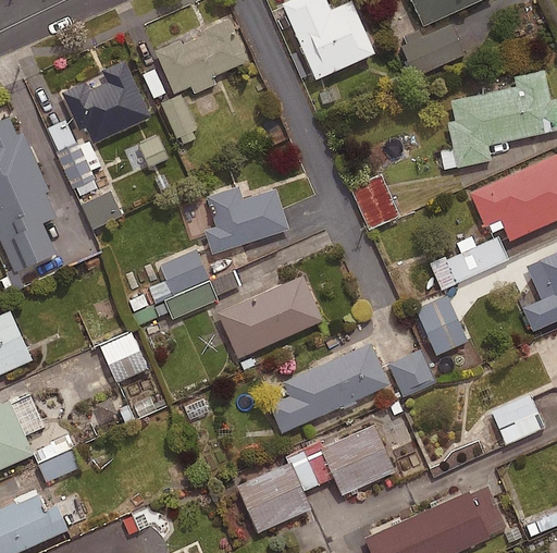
[(343,0),(330,7),(326,0),(282,0),(316,75),(374,50),(353,0),(343,0)]
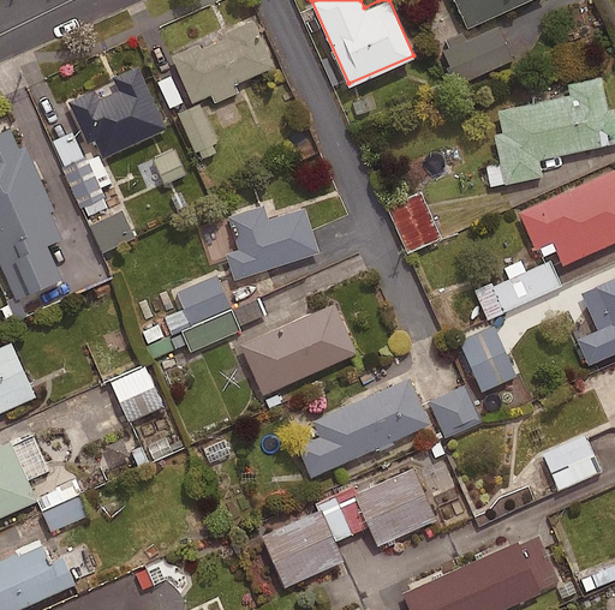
[(525,0),(454,0),(467,27),(525,0)]
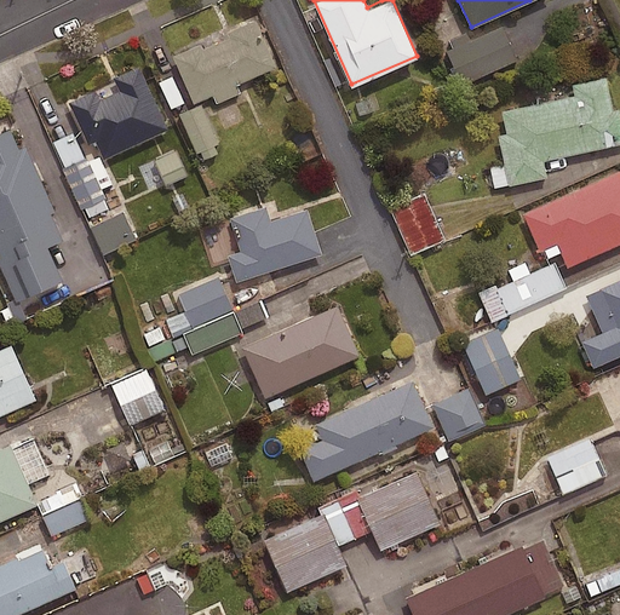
[(199,45),(173,56),(194,104),(277,69),(257,18),(225,32),(229,38),(201,50),(199,45)]
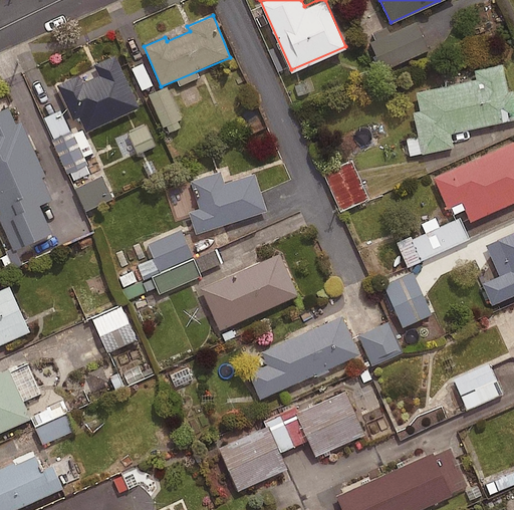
[(428,52),(416,23),(369,43),(382,71),(428,52)]
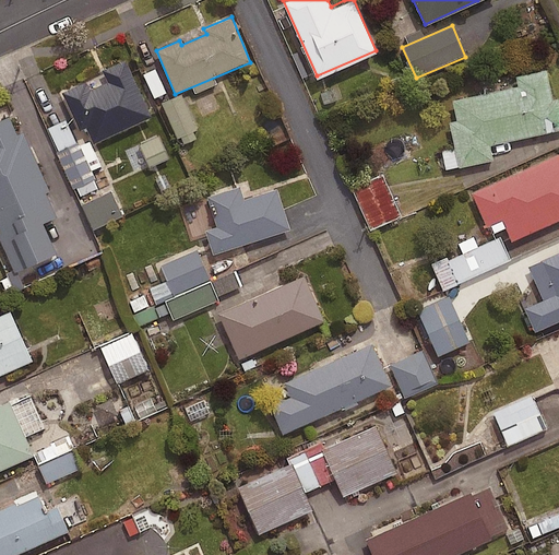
[(126,59),(100,70),(106,82),(90,90),(85,82),(61,93),(79,131),(85,128),(93,144),(153,117),(126,59)]
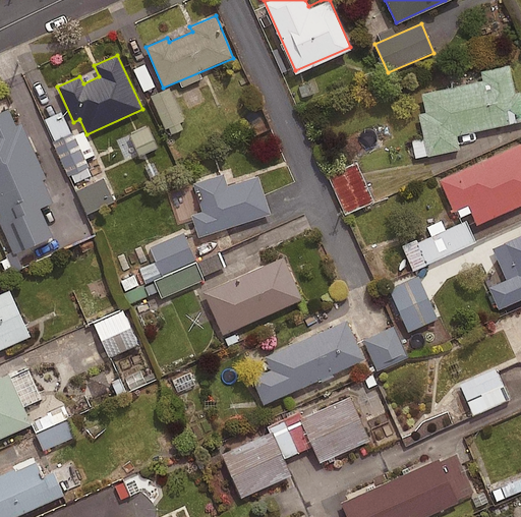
[(482,80),(422,94),(426,112),(418,113),(427,157),(459,150),(456,134),(520,120),(520,94),(520,92),(515,93),(509,65),(480,71),(482,80)]
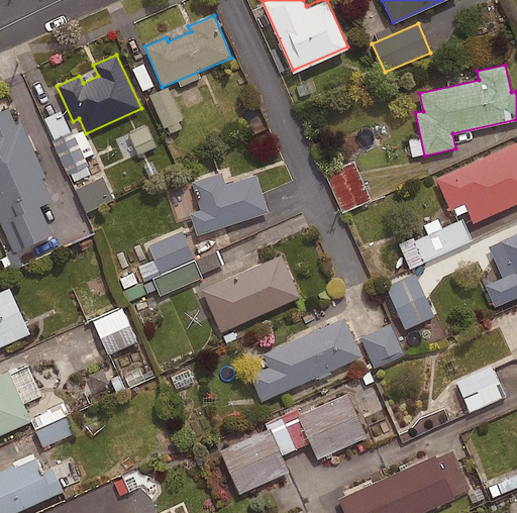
[(184,126),(167,87),(149,95),(167,134),(184,126)]
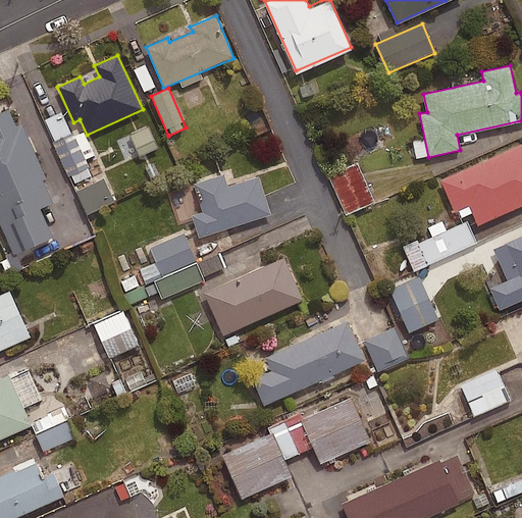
[(9,109),(0,113),(0,222),(13,253),(55,235),(43,207),(53,203),(43,179),(46,177),(21,122),(16,125),(9,109)]
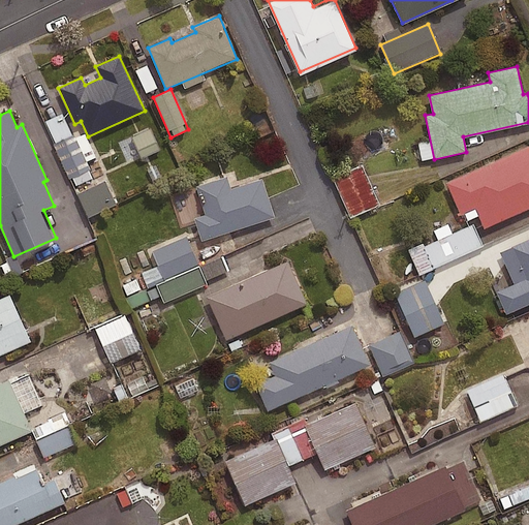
[(159,152),(150,129),(132,137),(142,159),(159,152)]
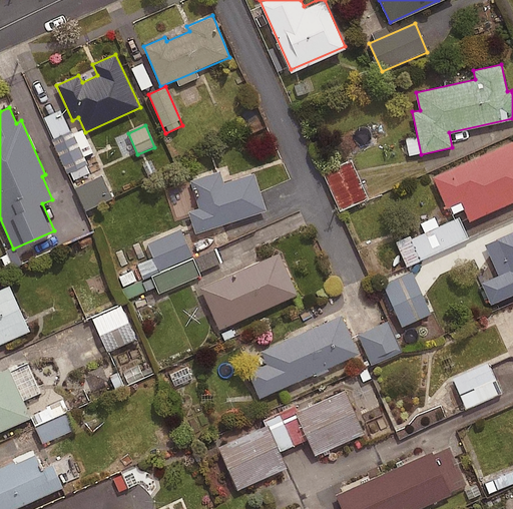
[(71,132),(53,141),(68,173),(86,164),(71,132)]
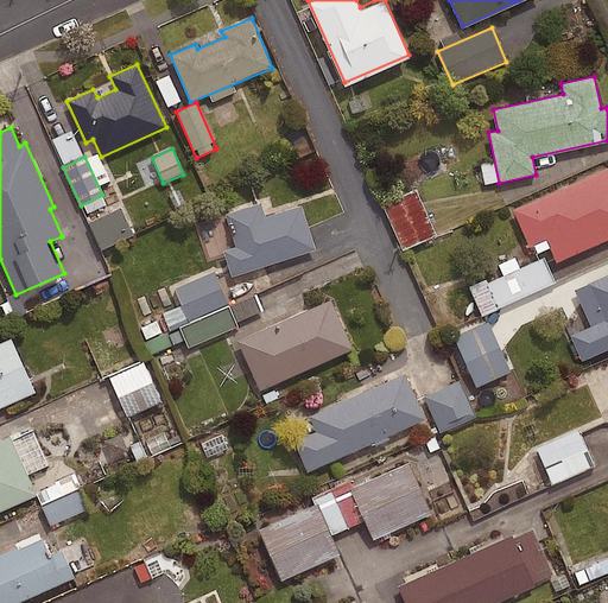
[(607,166),(512,210),(529,247),(545,239),(556,262),(607,239),(607,166)]
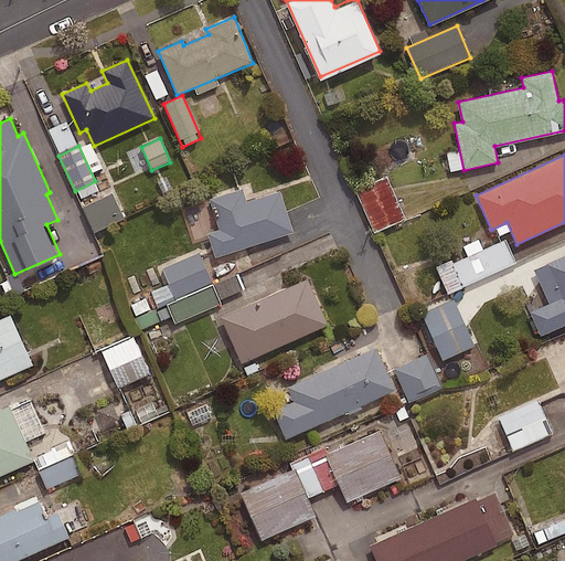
[(404,219),(386,178),(356,191),(374,232),(404,219)]
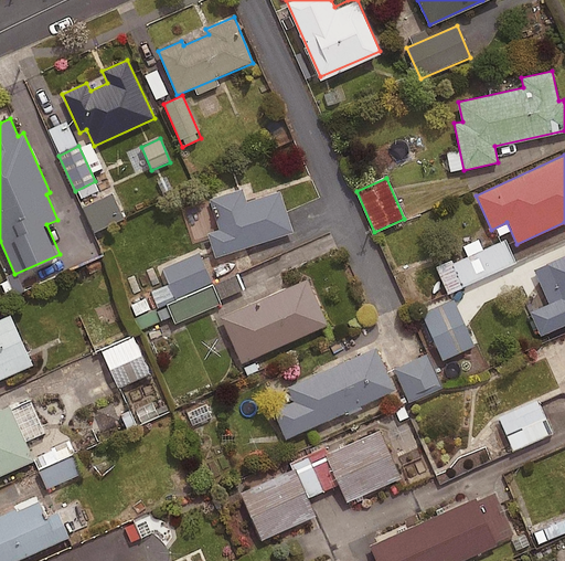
[(243,188),(210,199),(219,229),(208,232),(215,256),(294,232),(280,190),(246,201),(243,188)]
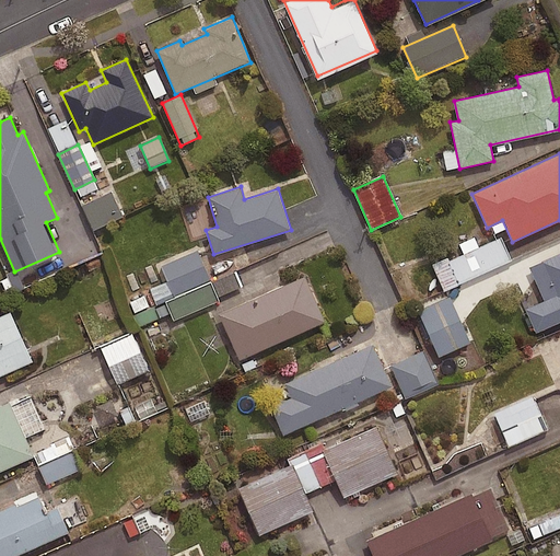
[(123,217),(111,192),(81,206),(92,231),(123,217)]
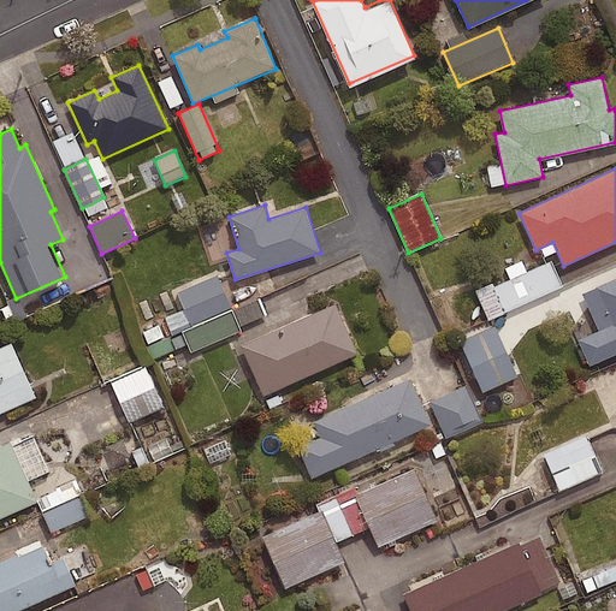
[(503,271),(508,282),(477,296),(487,321),(563,286),(552,262),(527,273),(522,262),(503,271)]
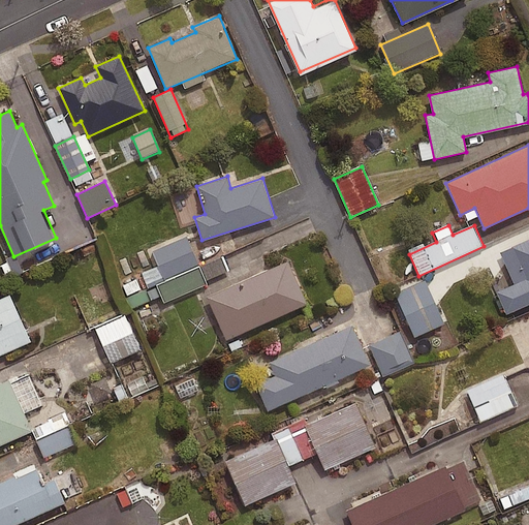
[(158,284),(198,268),(186,238),(152,252),(158,267),(141,275),(147,289),(158,284)]
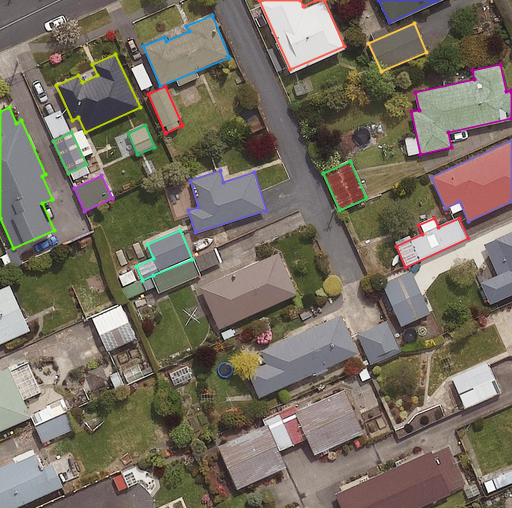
[(511,231),(495,239),(509,270),(480,282),(489,304),(511,293),(511,231)]
